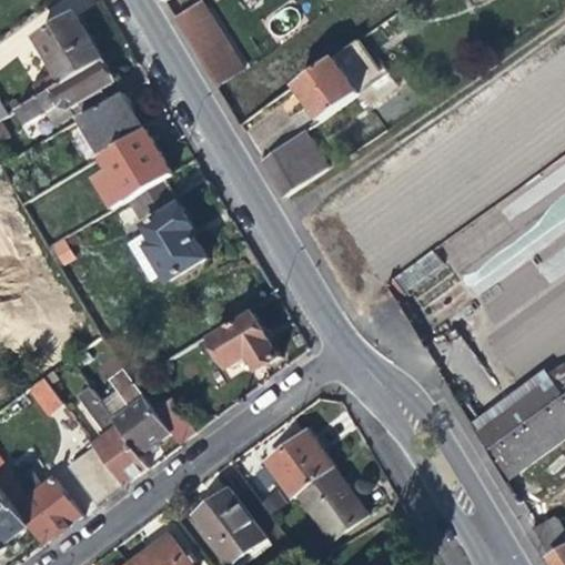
[(198,0),(174,16),(218,86),(242,68),(200,0),(198,0)]
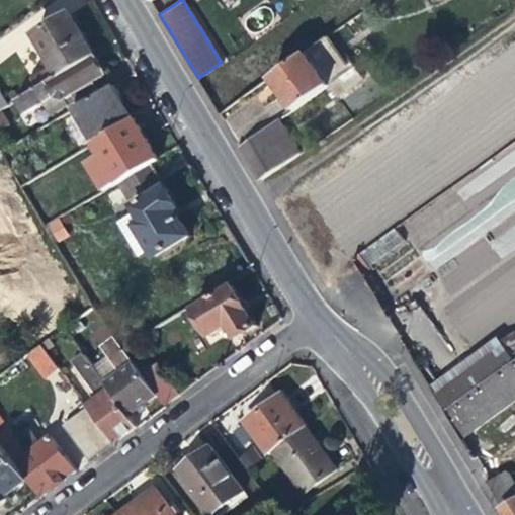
[(32,77),(37,86),(93,54),(79,28),(69,12),(35,32),(55,64),(32,77)]
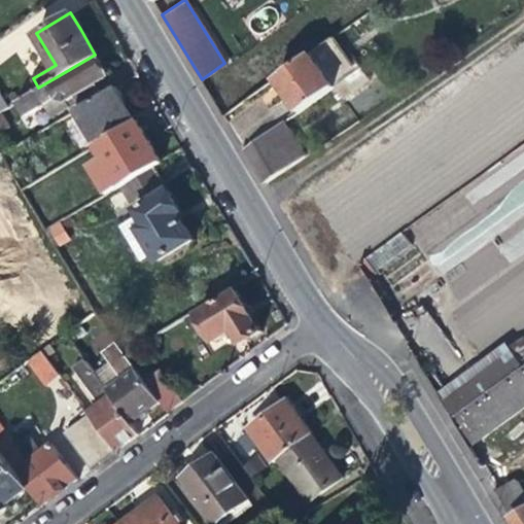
[(294,110),(353,69),(329,36),(271,77),(282,93),(294,110)]
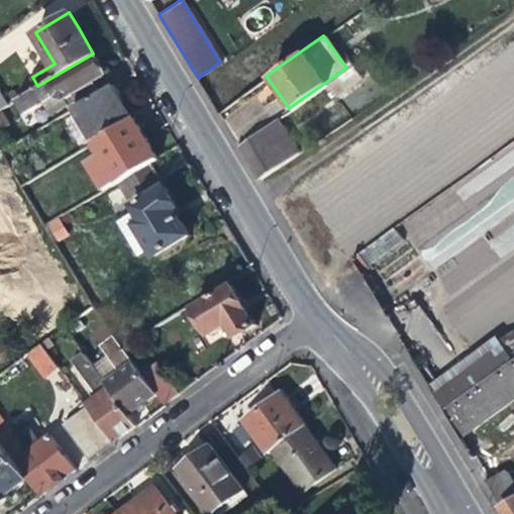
[(99,64),(93,54),(37,86),(16,99),(24,113),(41,103),(49,114),(95,86),(91,79),(102,73),(102,68),(99,64)]
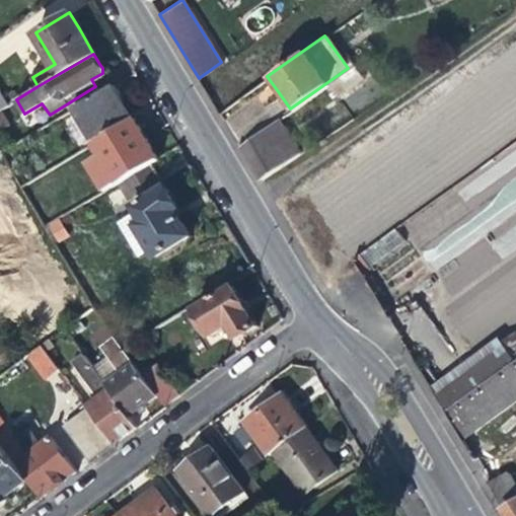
[(74,106),(93,141),(133,119),(125,105),(112,84),(74,106)]
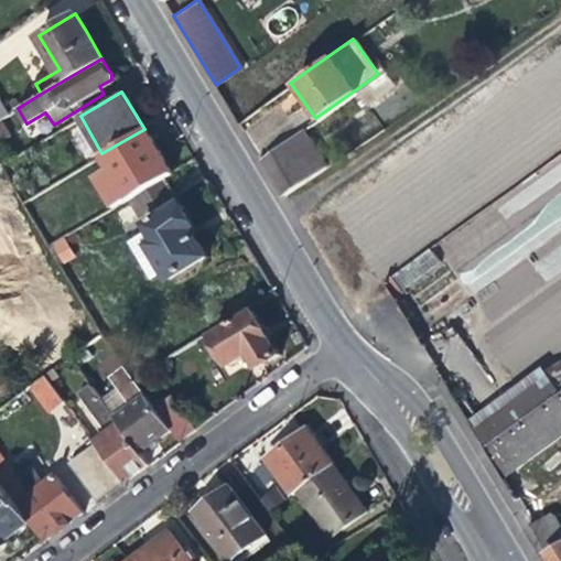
[(127,198),(128,197),(164,177),(171,173),(157,148),(144,129),(101,153),(100,154),(127,198)]
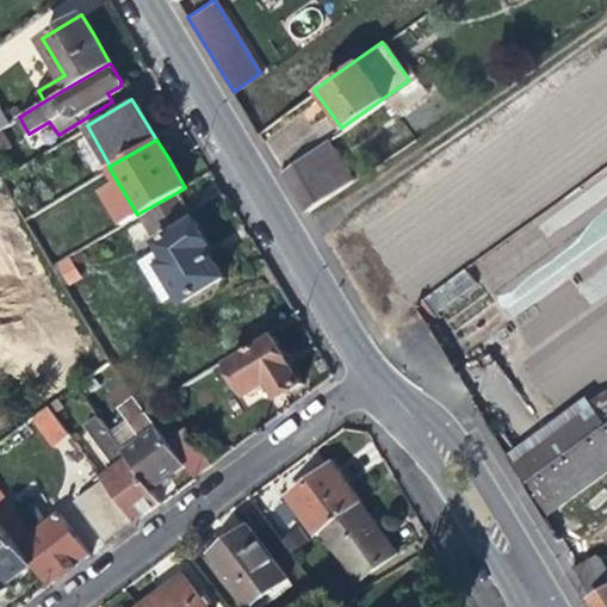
[(305,209),(350,178),(326,140),(282,171),(292,189),(305,209)]
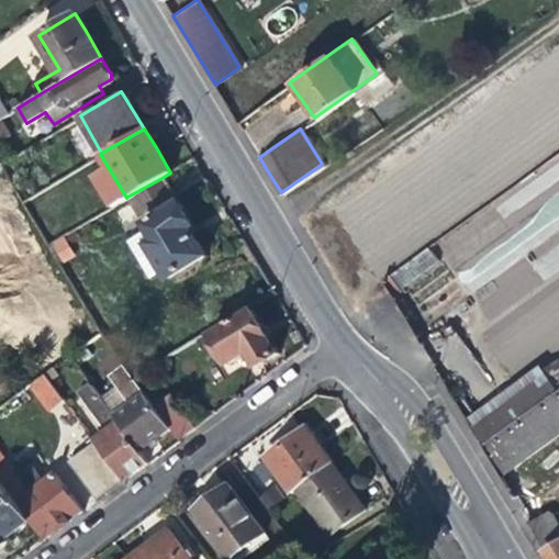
[(468,292),(520,253),(506,235),(545,207),(521,175),(431,244),(468,292)]
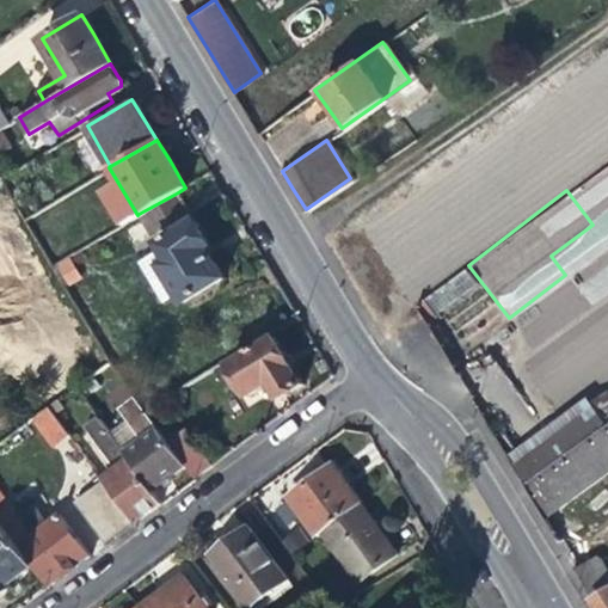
[(209,245),(178,192),(139,214),(151,234),(165,225),(171,233),(155,243),(158,246),(145,255),(155,275),(148,278),(163,301),(178,292),(182,300),(222,277),(208,253),(204,247),(209,245)]
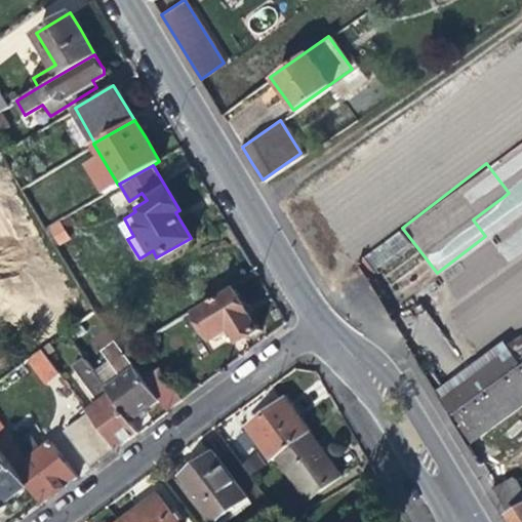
[(57,218),(43,227),(50,239),(65,231),(57,218)]
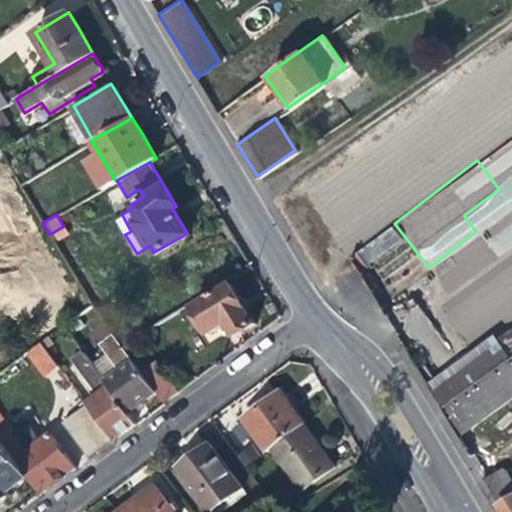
[(229,284),(191,307),(207,332),(225,322),(233,336),(253,324),(238,298),(229,284)]
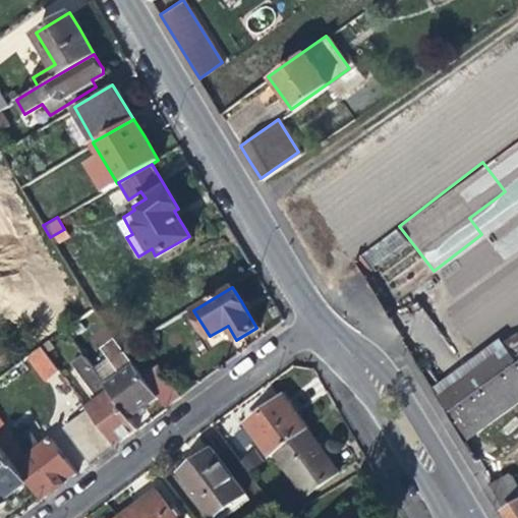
[(273,319),(279,313),(274,305),(267,309),(273,319)]
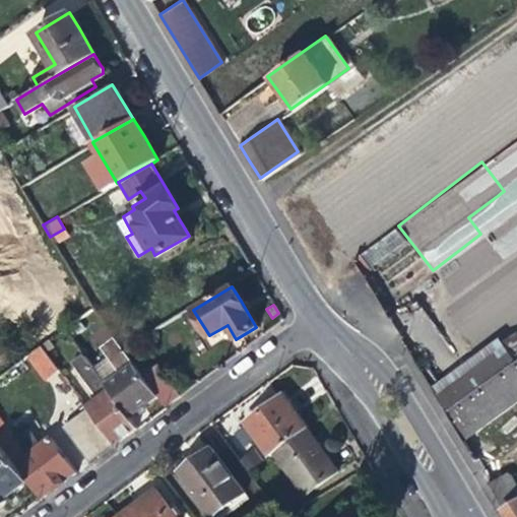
[(516,339),(510,329),(497,339),(511,360),(516,356),(516,339)]
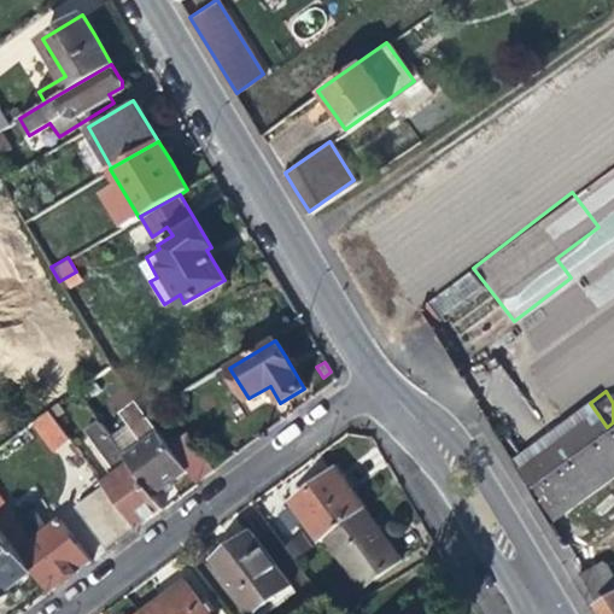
[(141,443),(123,456),(148,493),(167,480),(182,469),(173,455),(142,413),(134,399),(118,410),(141,443)]
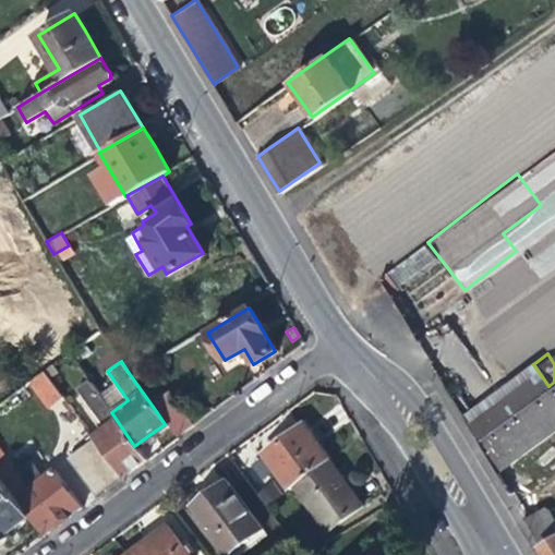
[(549,386),(533,364),(459,417),(473,441),(549,386)]
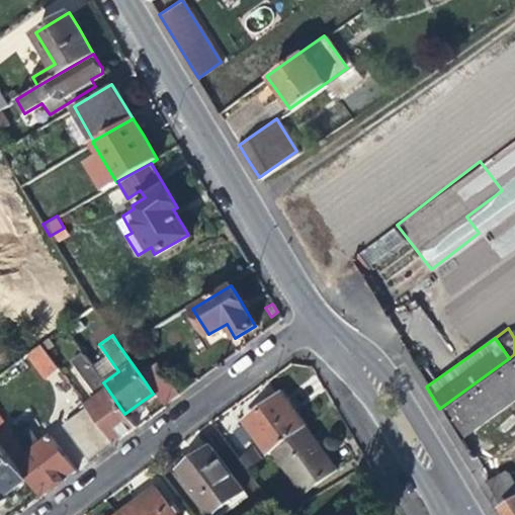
[(56,365),(39,342),(26,352),(43,374),(56,365)]
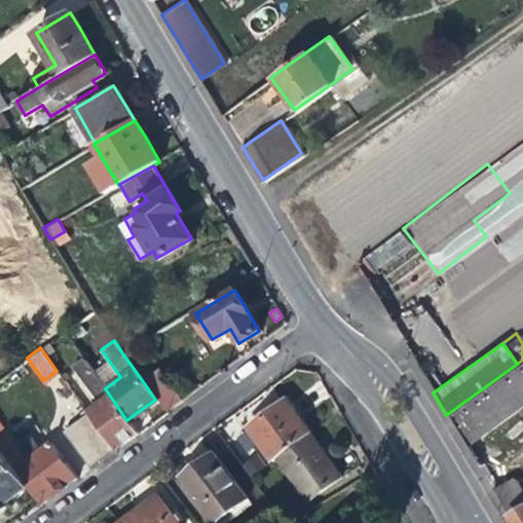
[(84,409),(113,449),(124,440),(136,432),(126,420),(105,388),(81,355),(70,363),(98,401),(84,409)]
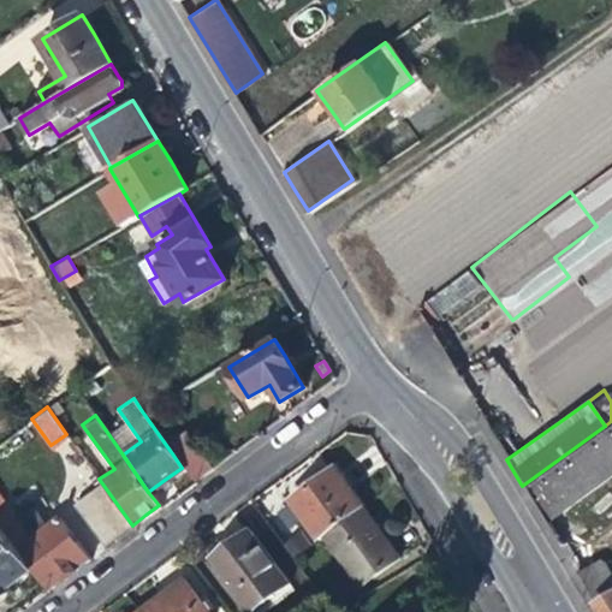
[(604,480),(611,473),(611,421),(605,426),(522,486),(545,523),(604,480)]
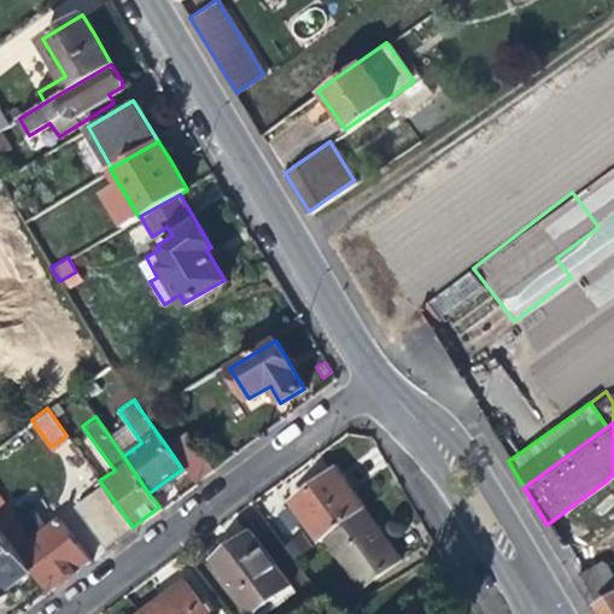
[(189,443),(173,455),(182,469),(192,483),(209,469),(189,443)]
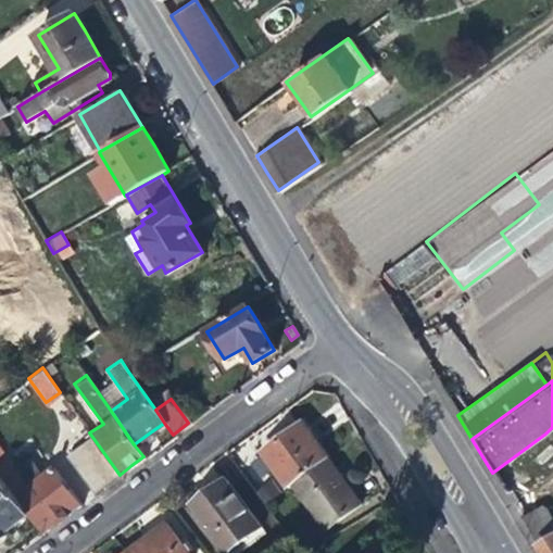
[(283,490),(289,486),(325,459),(299,423),(280,438),(256,455),(283,490)]
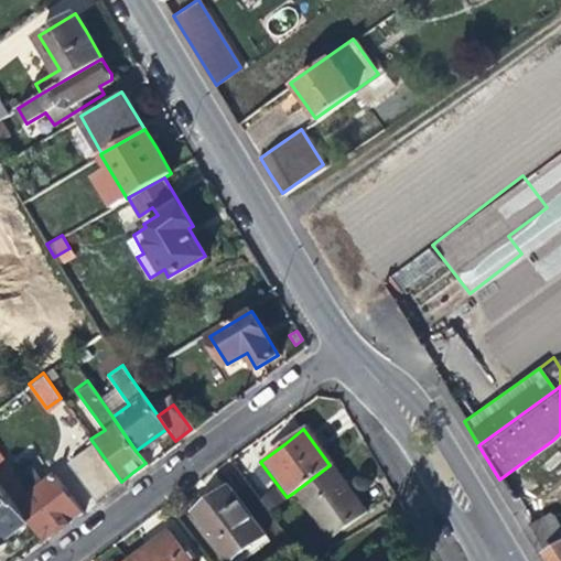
[(0,483),(28,522),(41,540),(81,511),(76,506),(52,473),(27,491),(0,453),(0,483)]
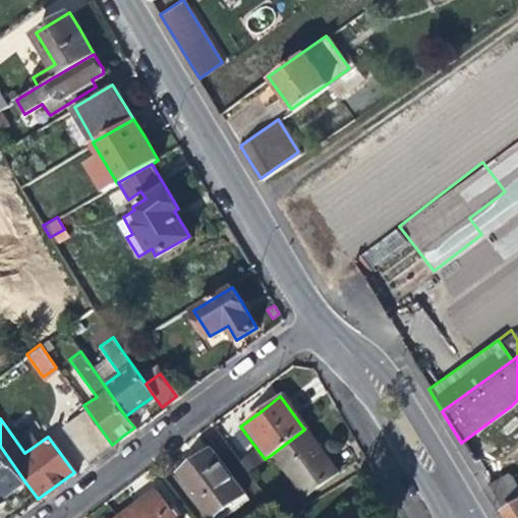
[(321,452),(304,429),(271,455),(302,496),(334,471),(321,452)]
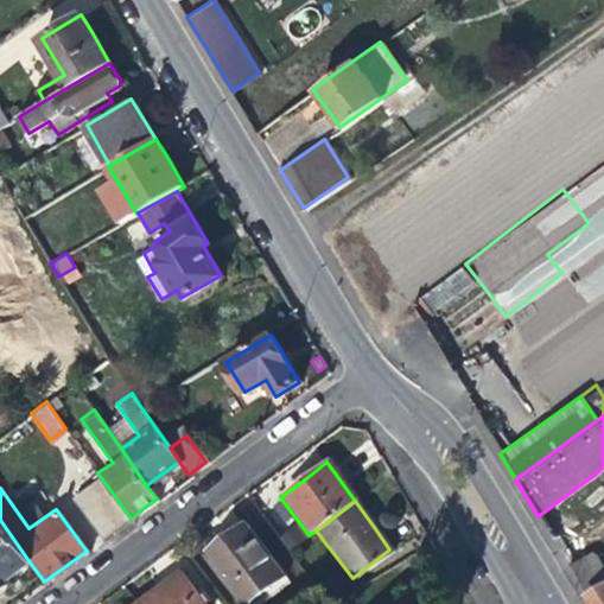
[(4,582),(30,563),(0,520),(0,589),(6,584),(4,582)]
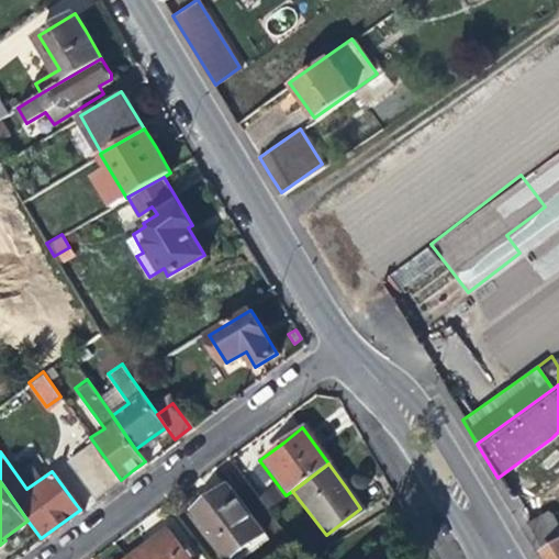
[(208,499),(190,512),(225,558),(227,558),(261,534),(225,487),(208,499)]
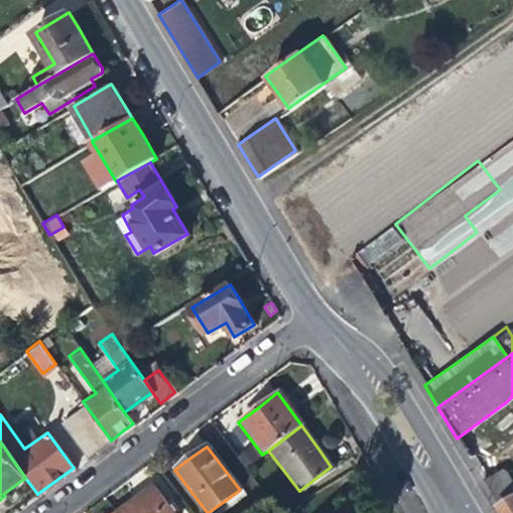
[(497,479),(485,485),(502,512),(512,512),(512,493),(508,497),(497,479)]
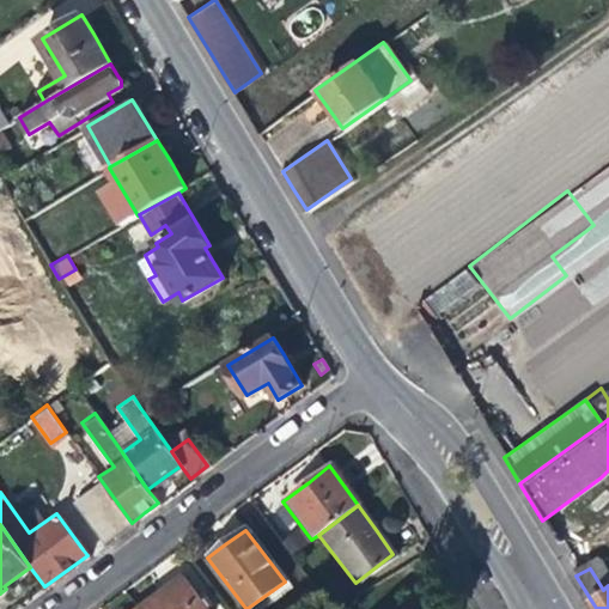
[(160,592),(136,608),(203,608),(181,577),(160,592)]
